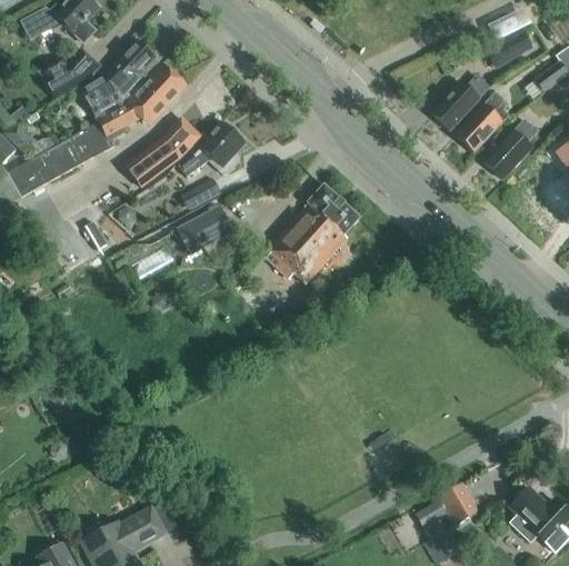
[(67,0),(53,16),(52,13),(45,7),(20,21),(30,39),(35,37),(60,22),(72,33),(73,33),(81,40),(86,40),(92,32),(92,28),(85,21),(98,7),(90,0),(67,0)]
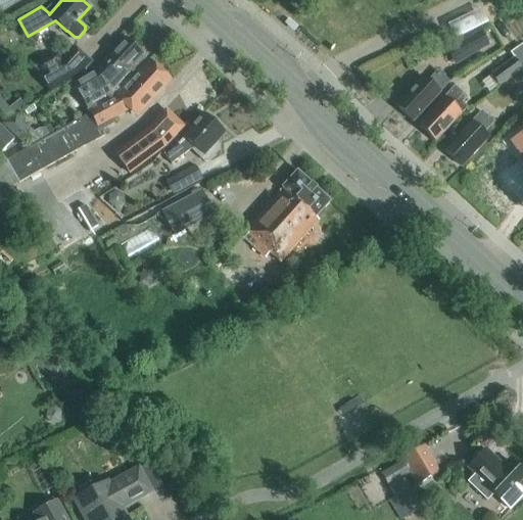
[(464,56),(488,42),(481,30),(457,44),(464,56)]
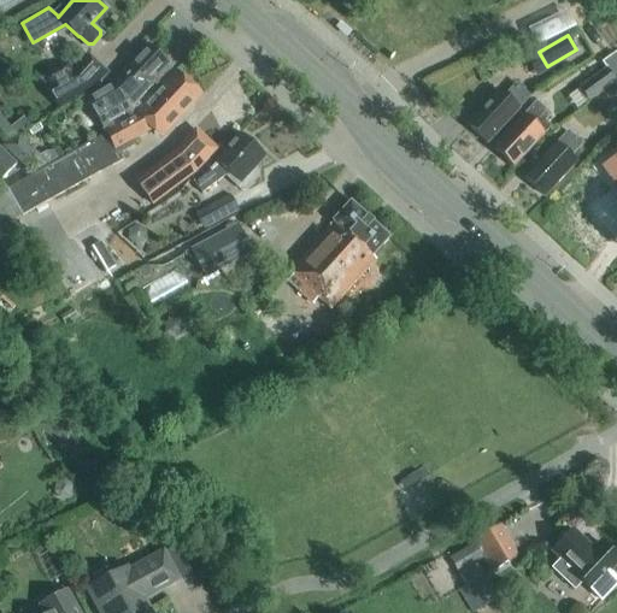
[(159,83),(151,76),(165,59),(163,58),(164,56),(153,45),(152,47),(150,45),(111,84),(93,94),(111,125),(131,113),(159,83)]
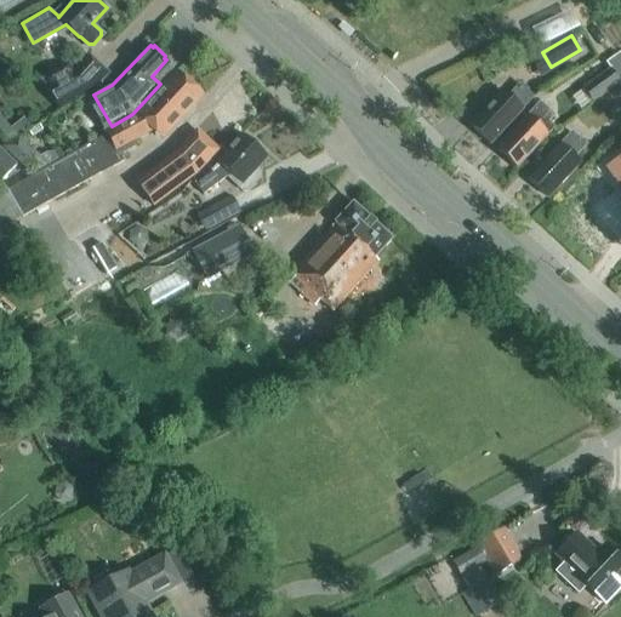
[(592,100),(620,79),(620,52),(619,50),(605,60),(610,67),(582,86),(592,100)]
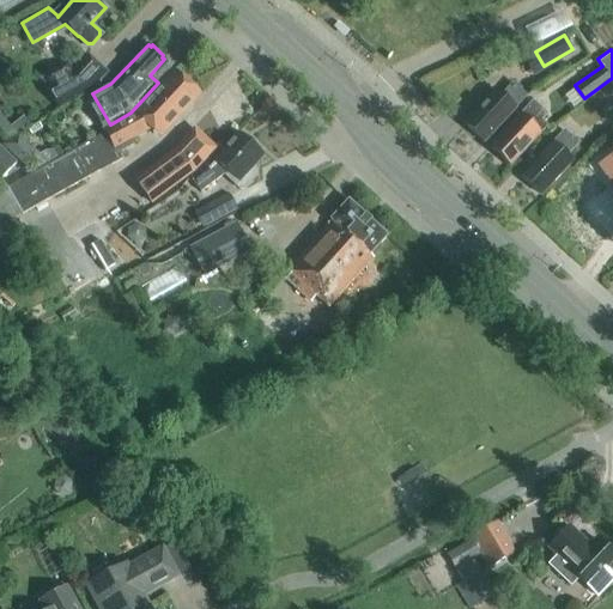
[(90,85),(105,68),(89,52),(72,69),(66,60),(42,75),(60,104),(90,85)]
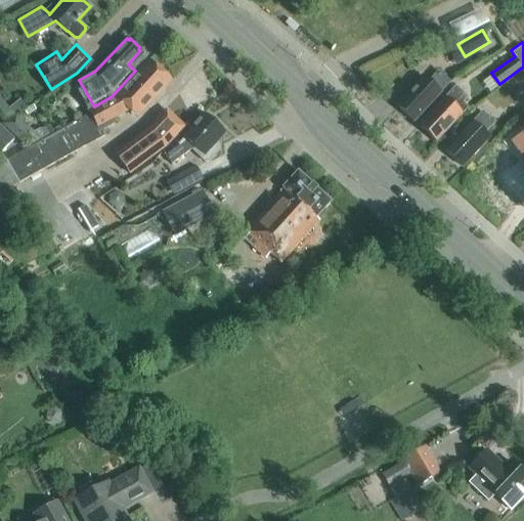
[(103,134),(98,124),(129,106),(132,107),(135,109),(138,109),(141,107),(143,105),(148,100),(149,101),(171,79),(164,72),(166,70),(154,58),(151,60),(149,58),(120,90),(121,92),(89,110),(6,159),(18,181),(85,144),(103,134)]
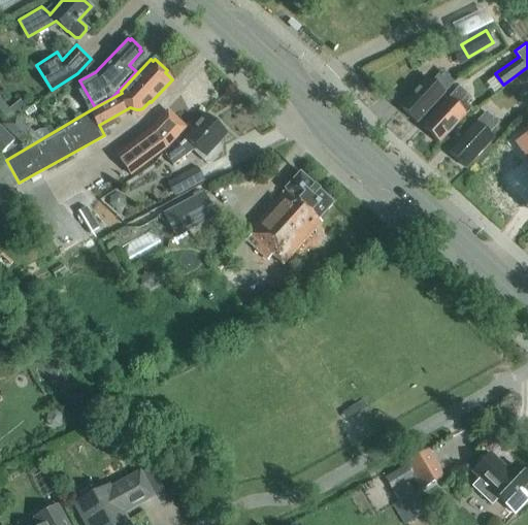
[(443,91),(454,80),(441,69),(432,79),(426,74),(411,91),(414,93),(401,105),(415,119),(427,105),(429,107),(443,92),(443,91)]
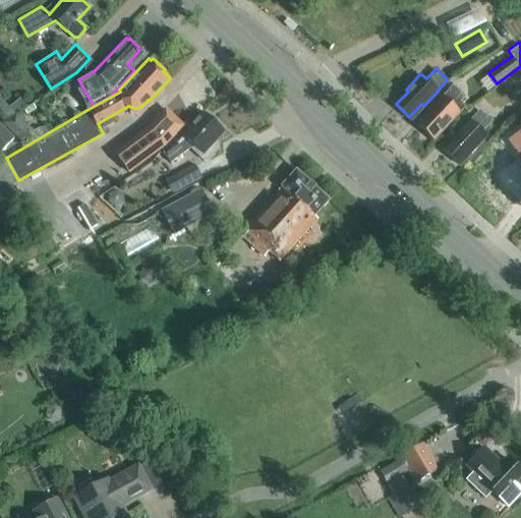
[(446,126),(465,105),(460,101),(464,96),(453,84),(443,95),(428,110),(430,112),(418,125),(431,137),(444,124),(446,126)]
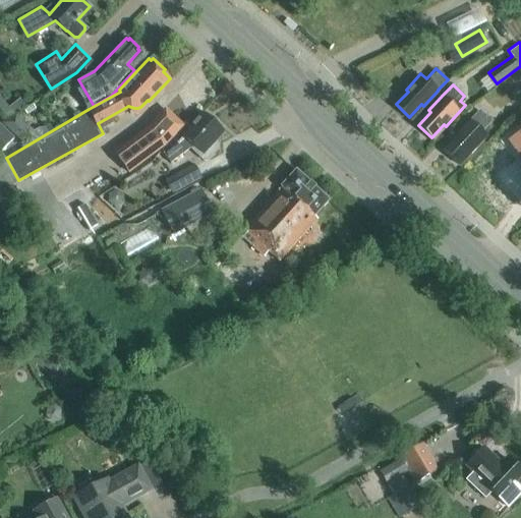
[(20,96),(9,104),(15,111),(26,104),(20,96)]
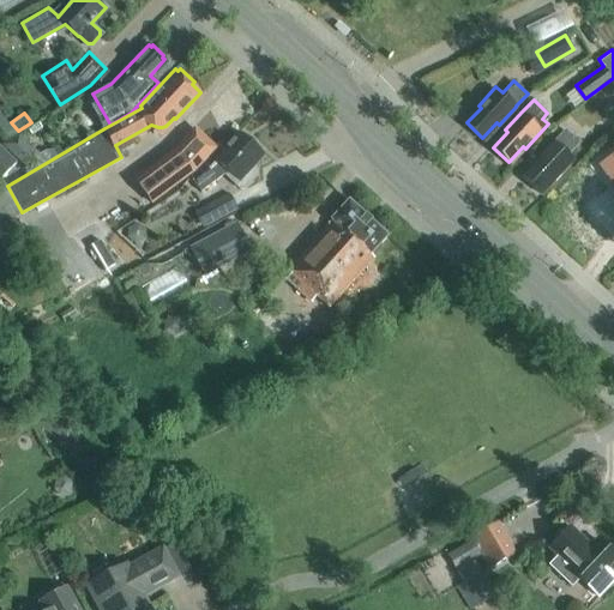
[(175,148),(166,155),(182,177),(194,169),(215,146),(194,127),(175,148)]
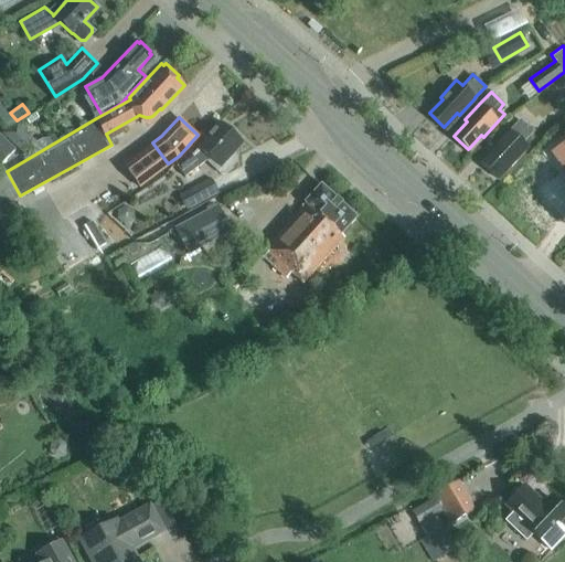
[(522,141),(532,130),(520,118),(509,129),(492,147),(493,148),(481,161),(497,177),(510,163),(511,165),(528,147),(522,141)]
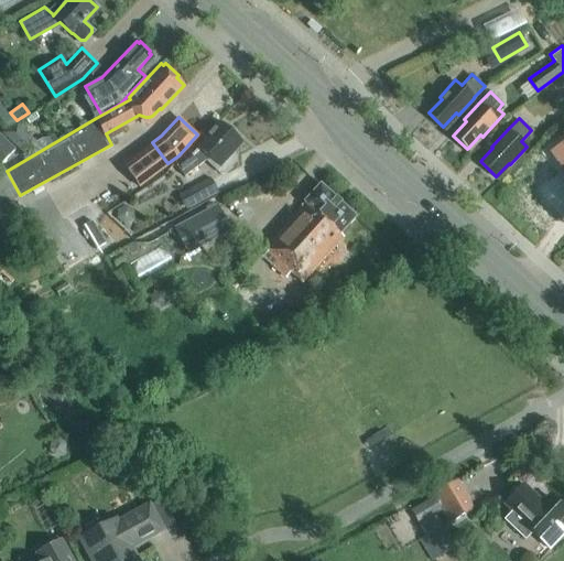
[(17,121),(0,130),(28,155),(43,147),(17,121)]
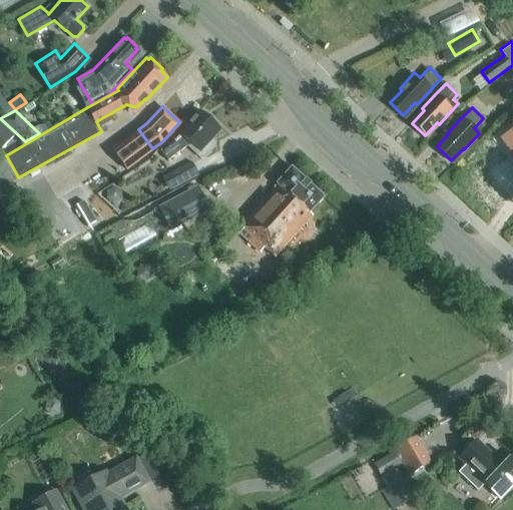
[(196,152),(201,156),(205,156),(216,143),(216,139),(212,135),(219,127),(200,110),(179,132),(181,134),(161,149),(167,158),(189,142),(198,150),(196,152)]
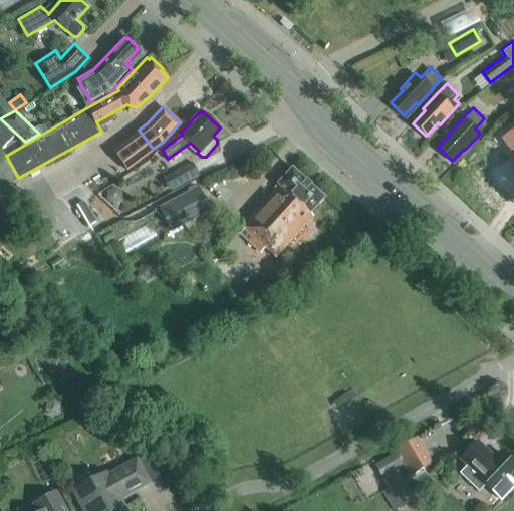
[(0,121),(0,148),(13,135),(0,121)]
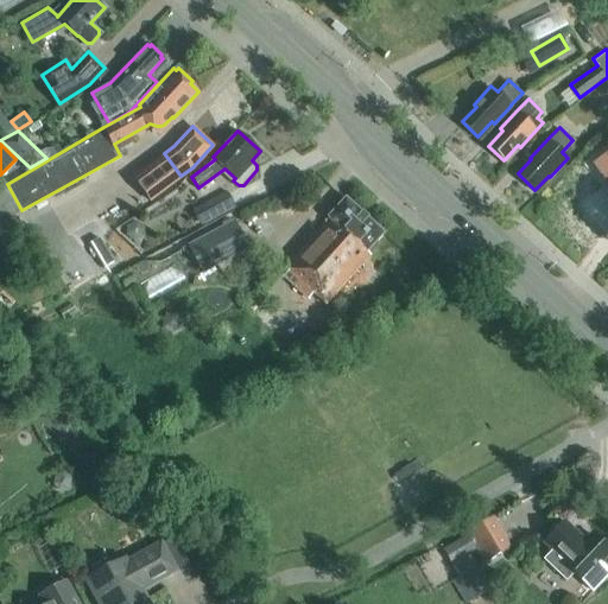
[(202,223),(236,207),(227,189),(192,207),(202,223)]
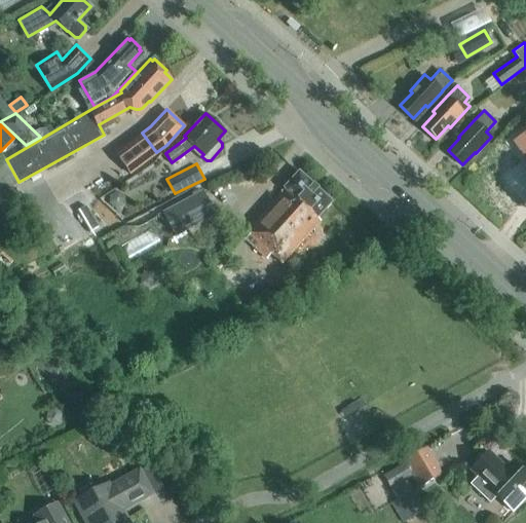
[(317,217),(332,200),(299,171),(284,187),(285,188),(247,229),(258,240),(254,246),(266,258),(271,252),(282,262),(321,220),(317,217)]
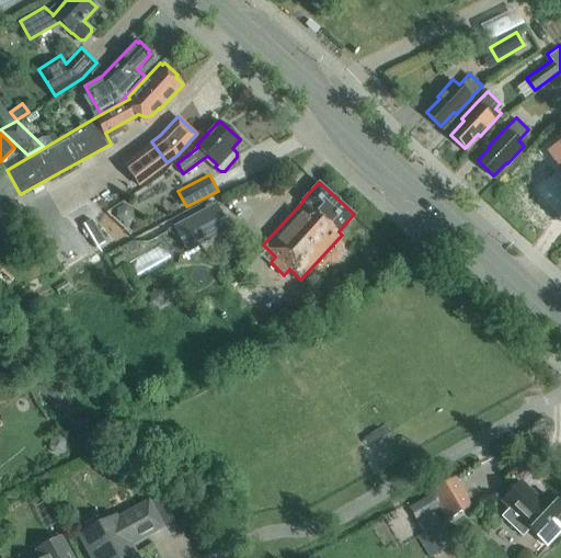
[(116,205),(116,214),(124,219),(132,216),(133,206),(125,201),(116,205)]
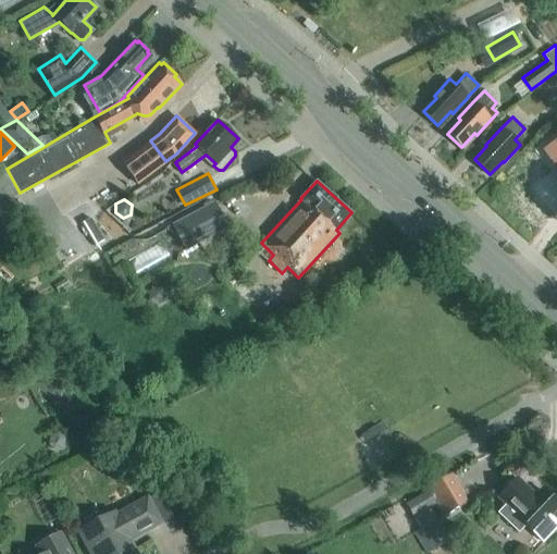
[(198,208),(172,222),(186,249),(212,236),(198,208)]
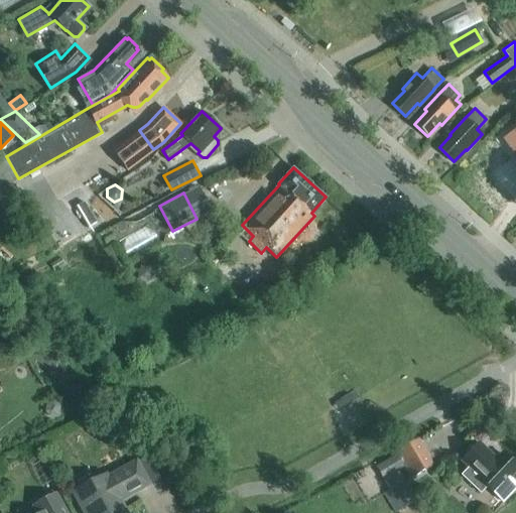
[(432,465),(416,439),(395,454),(396,456),(376,469),(390,491),(384,494),(396,512),(397,512),(415,501),(397,472),(404,468),(411,478),(432,465)]
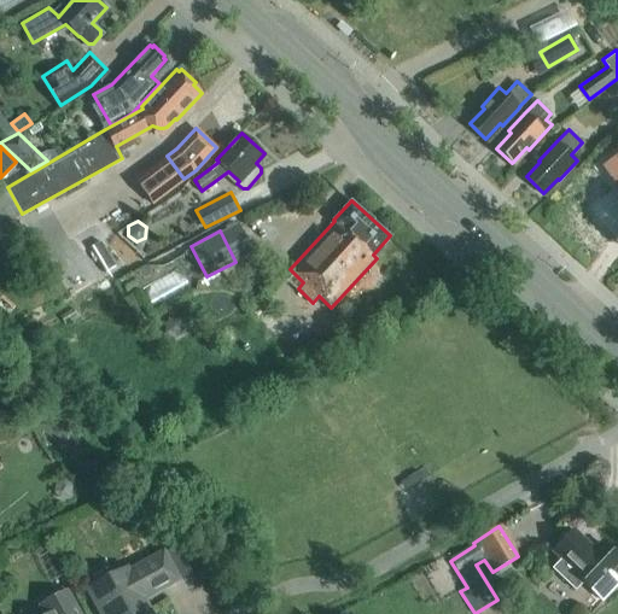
[(604,577),(617,560),(617,555),(600,539),(594,547),(571,527),(551,549),(560,559),(552,567),(575,588),(582,580),(598,595),(610,583),(604,577)]
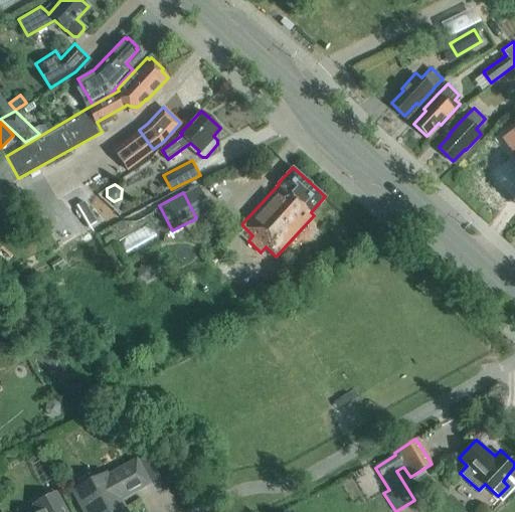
[(119,498),(148,482),(136,459),(107,475),(105,472),(73,489),(84,511),(124,511),(126,511),(119,498)]
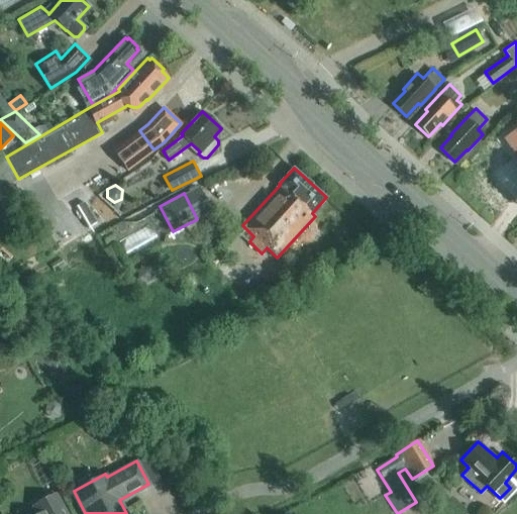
[(68,513),(57,493),(33,506),(37,513),(68,513)]
